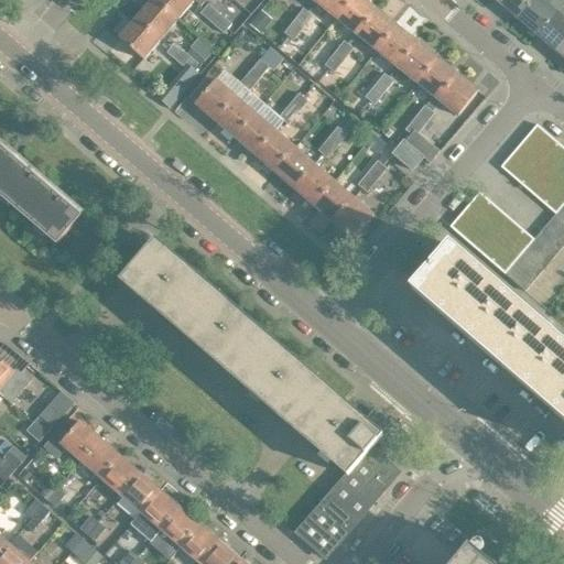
[(153,0),(152,0),(136,19),(160,40),(177,20),(153,0)]
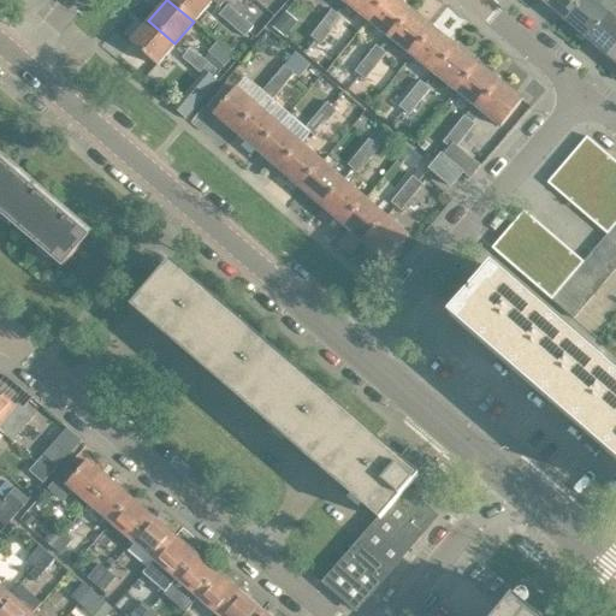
[(211,0),(167,0),(194,22),(212,0),(211,0)]
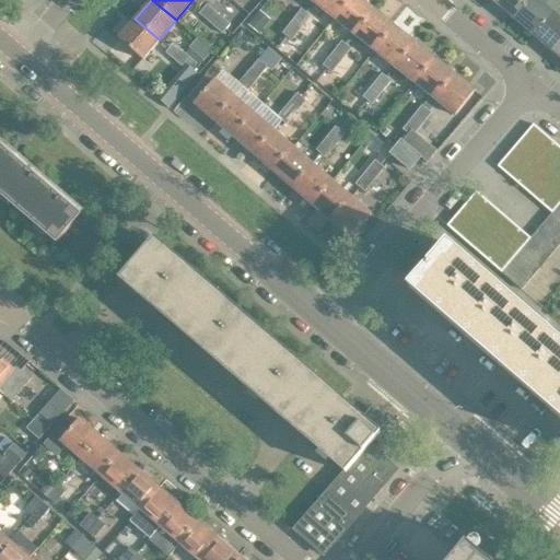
[(314,0),(313,2),(334,18),(348,0),(314,0)]
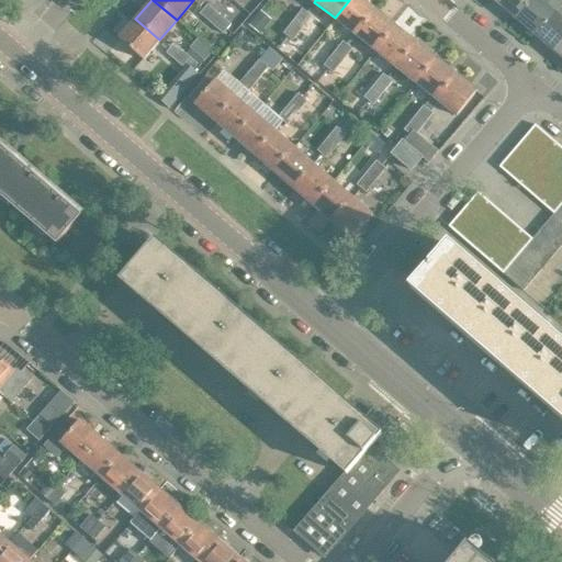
[(349,0),(335,18),(355,34),(374,10),(361,0),(349,0)]
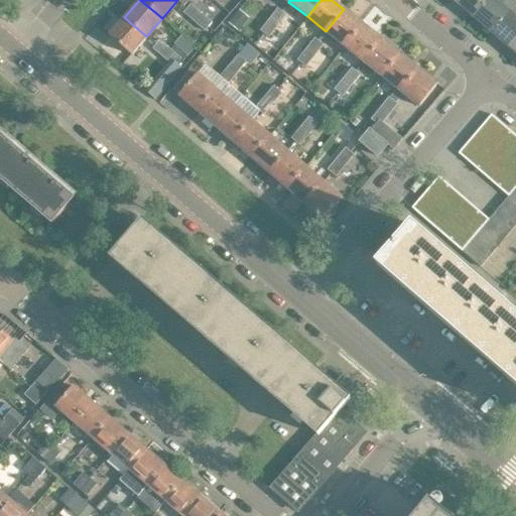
[(457,0),(455,3),(473,18),(488,0),(457,0)]
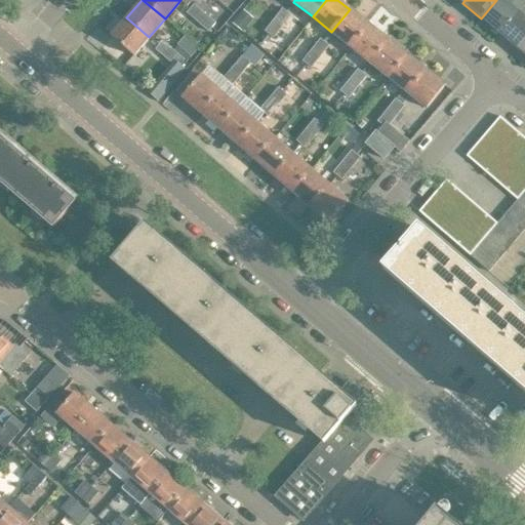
[(524,0),(496,0),(481,18),(498,34),(524,2),(524,0)]
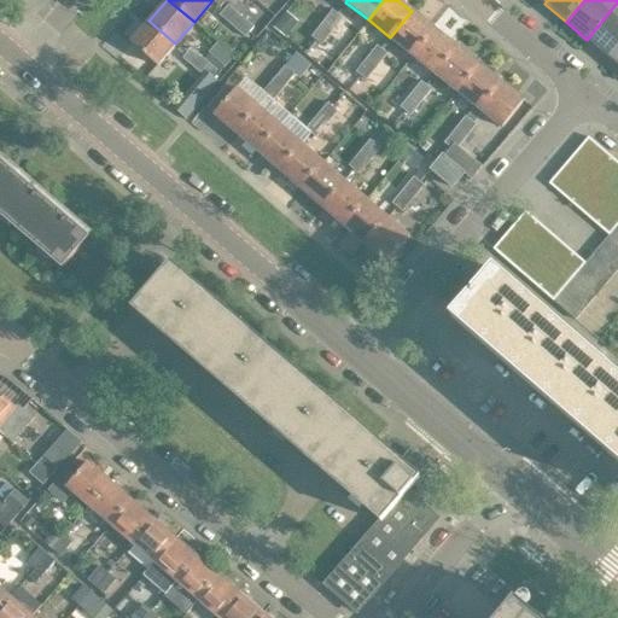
[(617,3),(587,40),(608,57),(617,45),(617,3)]
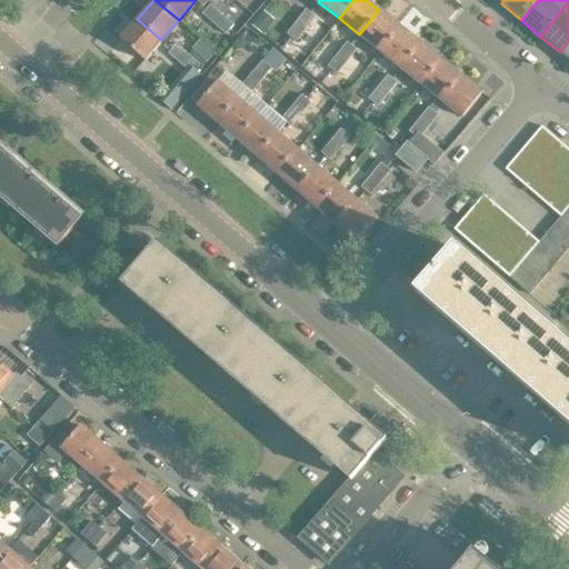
[(201,13),(213,23),(221,15),(210,5),(201,13)]
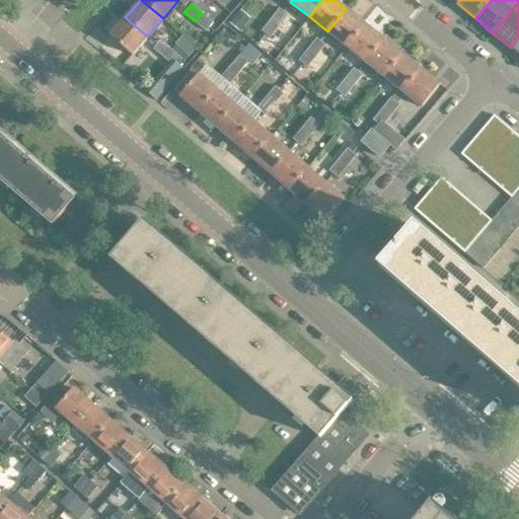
[(279,8),(270,19),(279,26),(287,15),(279,8)]
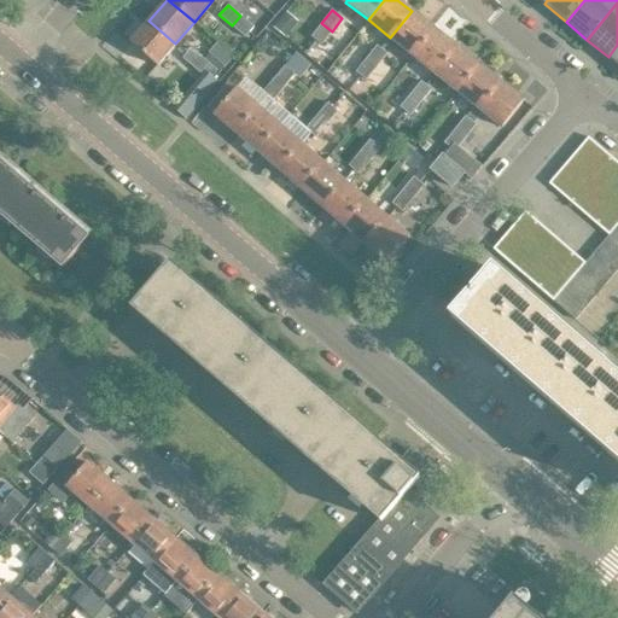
[(390,38),(413,56),(435,29),(412,11),(390,38)]
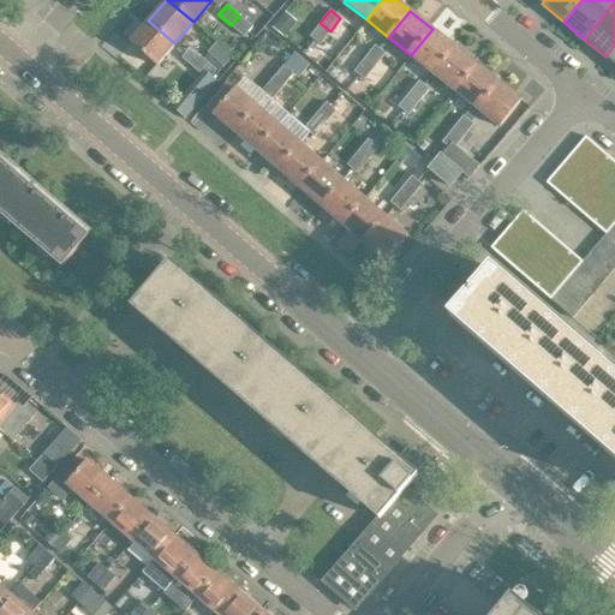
[(284,13),(272,27),(284,37),(296,23),(284,13)]
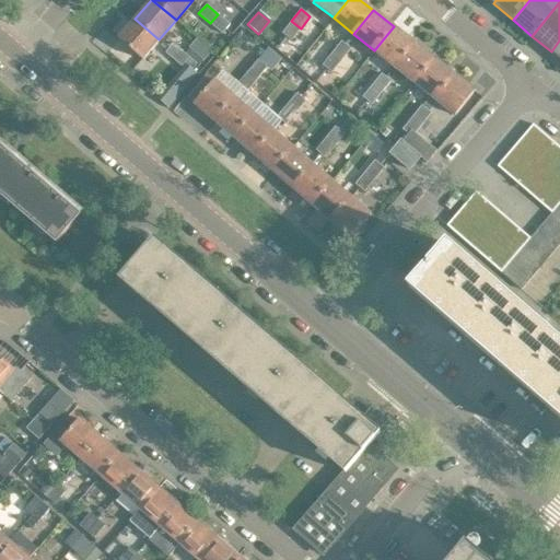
[(218,14),(210,23),(222,33),(230,24),(218,14)]
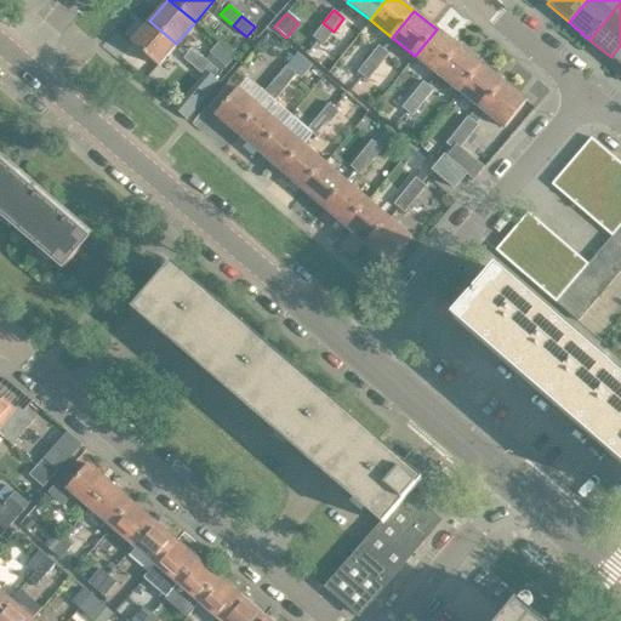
[(176,44),(149,21),(131,43),(158,66),(176,44)]
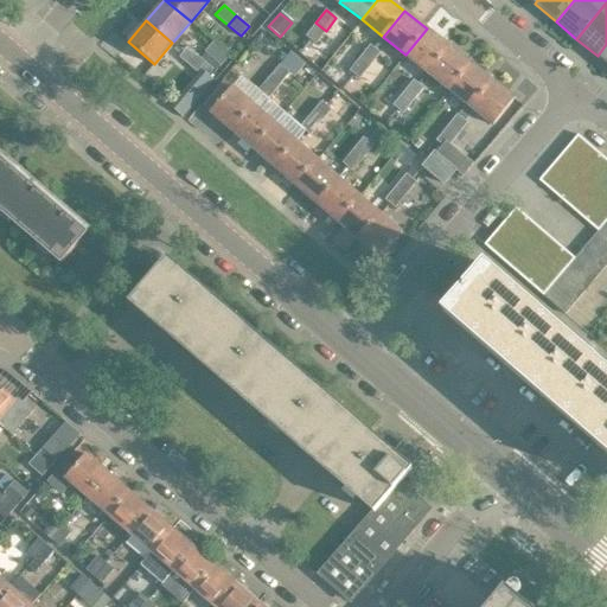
[(326,31),(315,23),(306,36),(315,44),(326,31)]
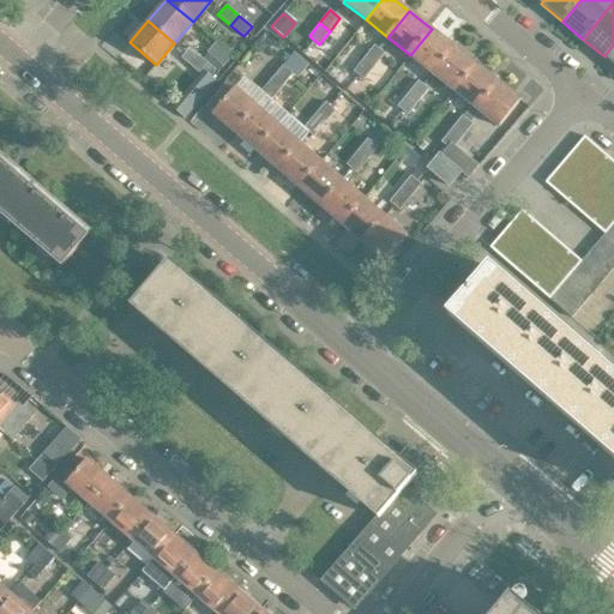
[(410,55),(432,73),(453,47),(432,29),(410,55)]
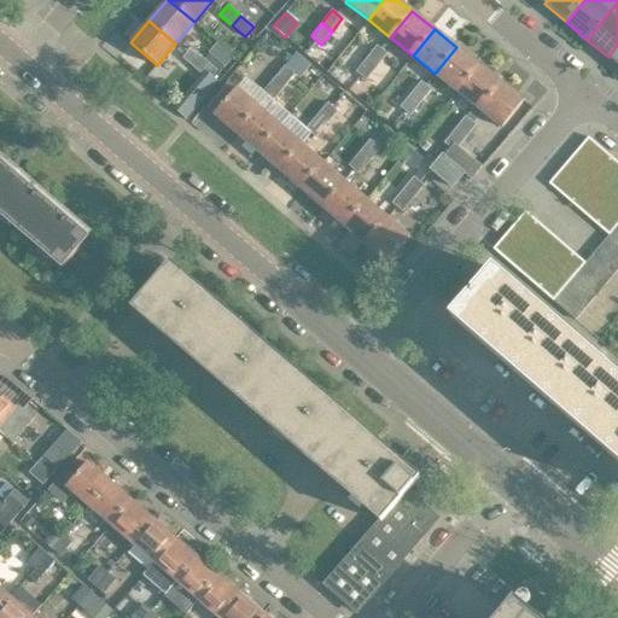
[(217,42),(209,52),(225,65),(233,56),(217,42)]
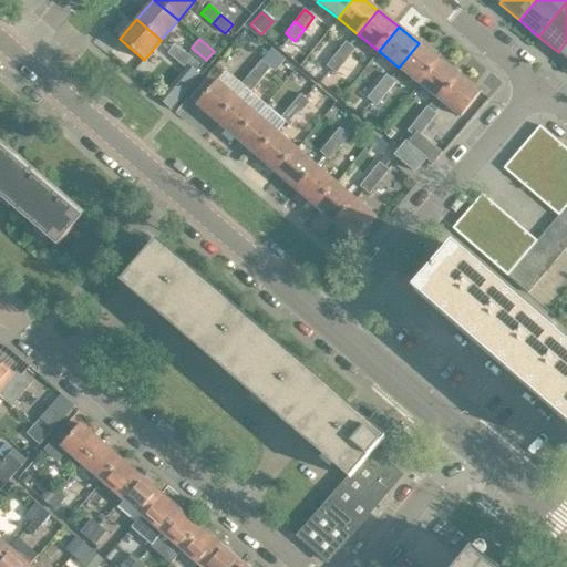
[(346,41),(336,53),(346,61),(354,49),(346,41)]
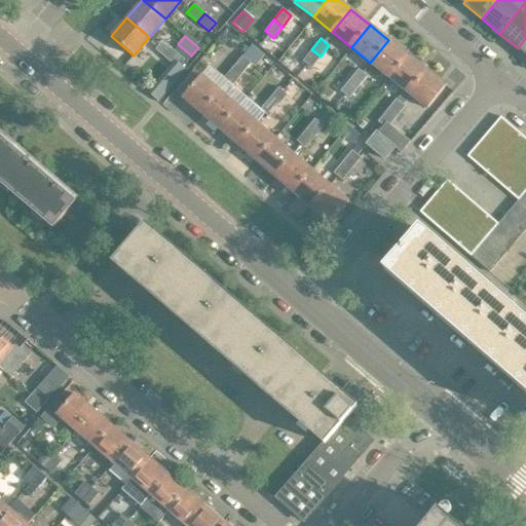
[(155,49),(166,59),(174,49),(162,40),(155,49)]
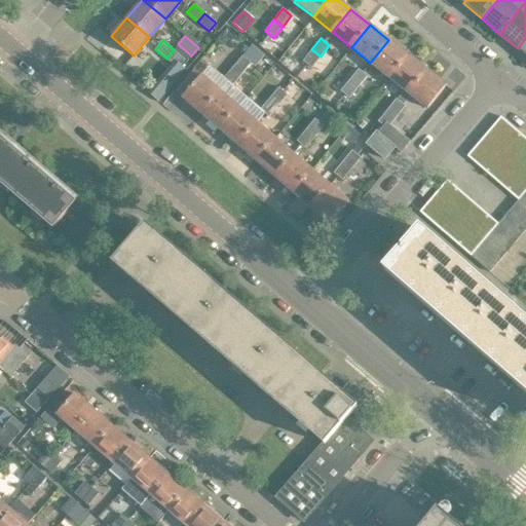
[(370,63),(389,78),(407,54),(388,40),(370,63)]
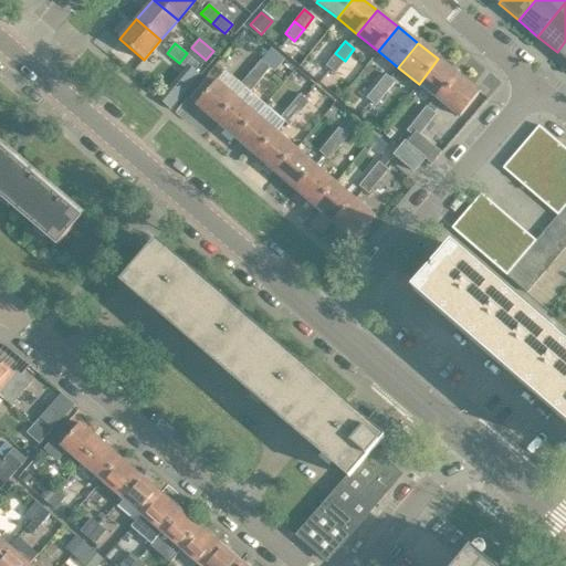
[(187,53),(179,63),(190,73),(198,64),(187,53)]
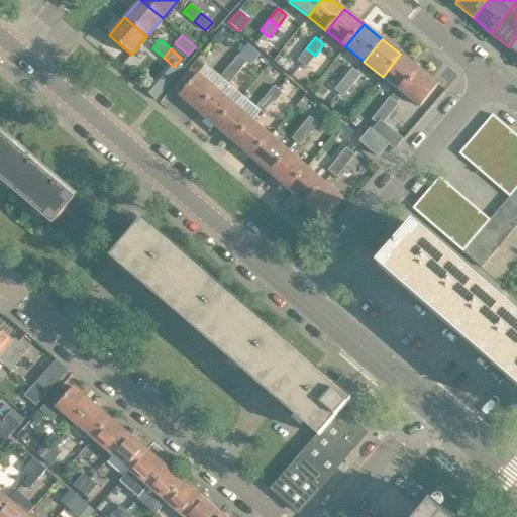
[(315,56),(306,48),(298,60),(306,67),(315,56)]
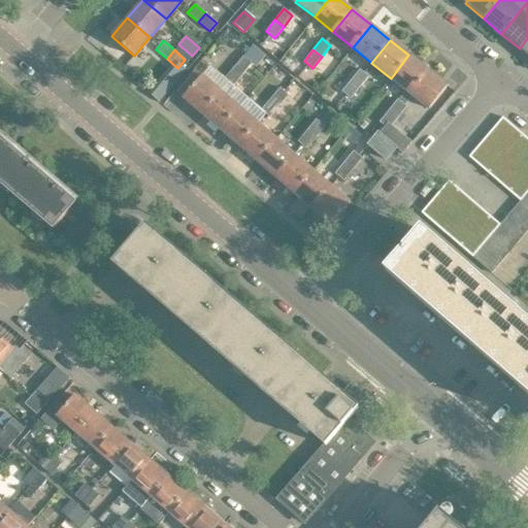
[(391,78),(409,93),(428,70),(408,55),(391,78)]
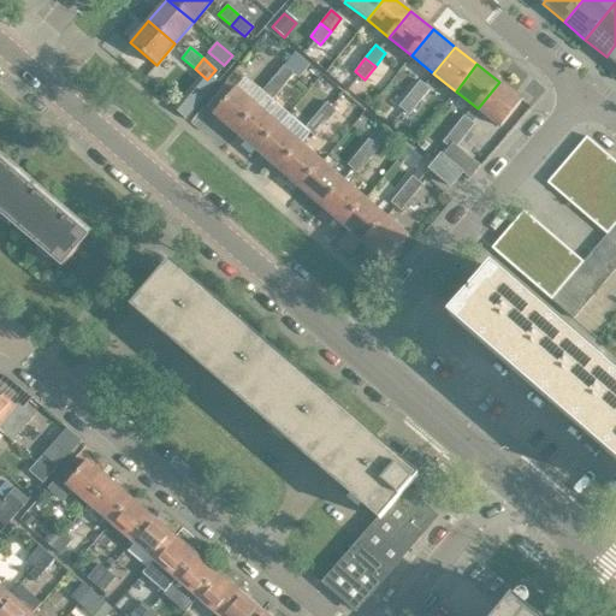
[(283,65),(272,78),(283,87),(294,75),(283,65)]
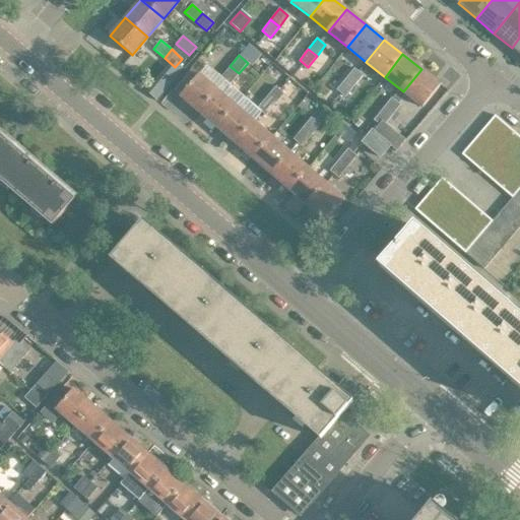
[(239,73),(230,66),(220,77),(230,84),(239,73)]
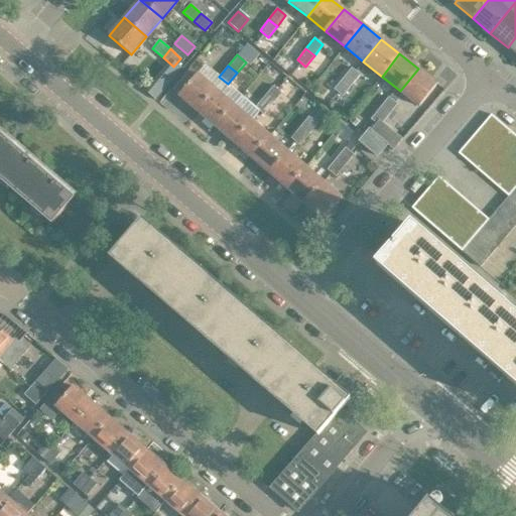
[(352,68),(343,78),(351,85),(360,74),(352,68)]
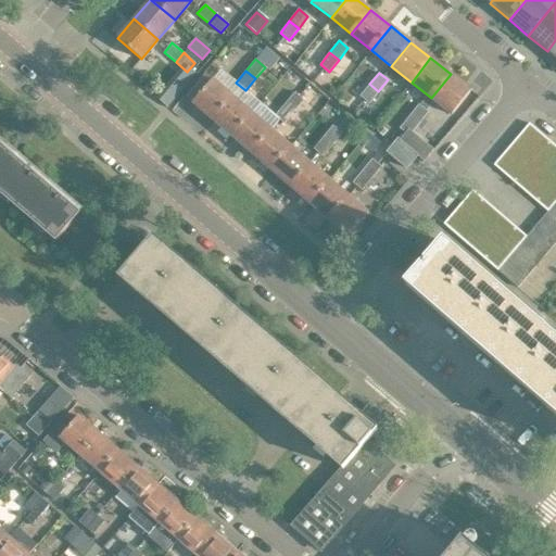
[(451,74),(431,98),(452,114),(470,90),(451,74)]
